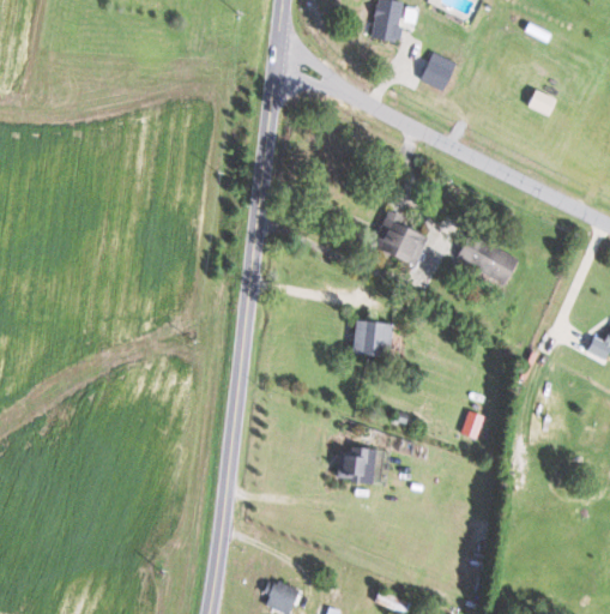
[(420,7),(378,0),(372,38),(399,43),(403,23),(416,25),(420,7)]
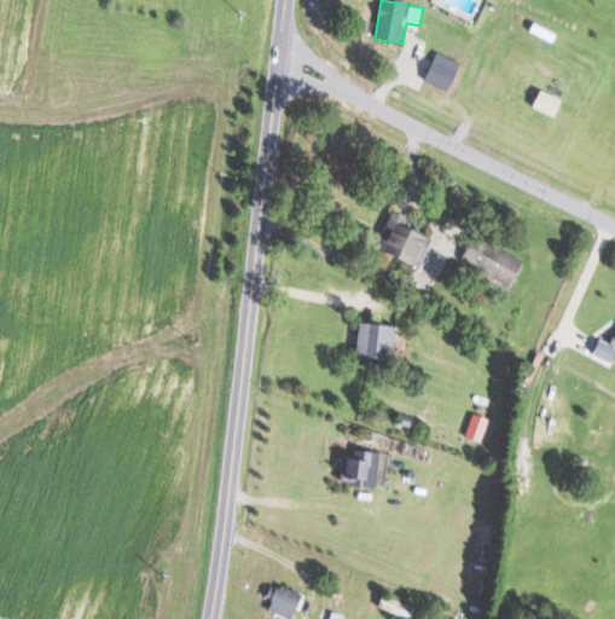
[(447,92),(460,63),(436,52),(423,81),(447,92)]
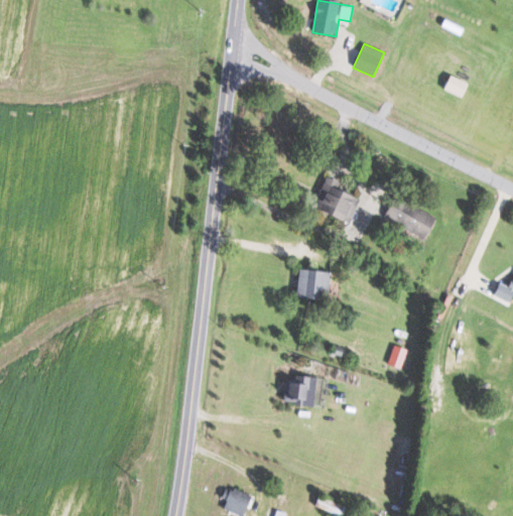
[(468,83),(450,75),(443,90),(462,98),(468,83)]
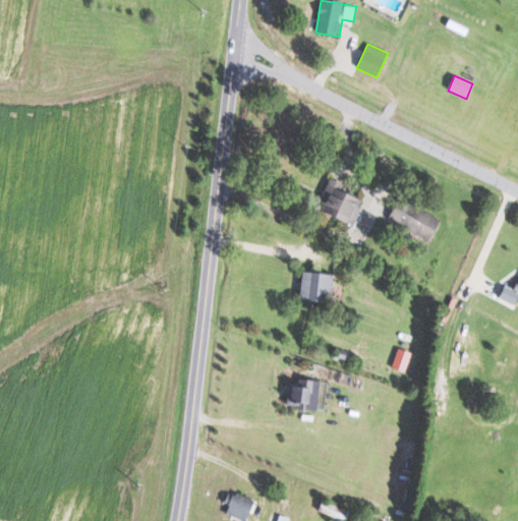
[(356,224),(362,199),(341,194),(343,183),(326,178),(317,214),(356,224)]
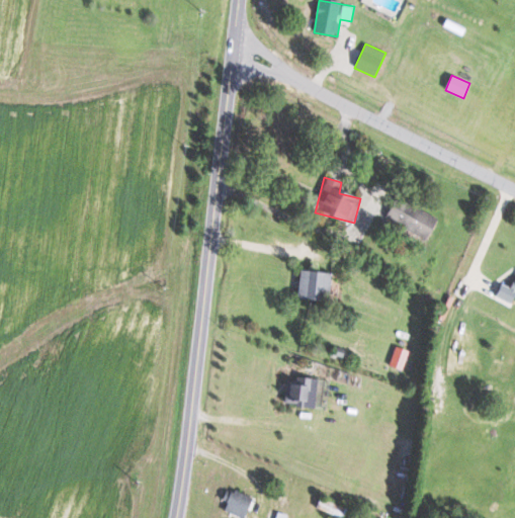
[(438,216),(404,201),(395,224),(428,238),(438,216)]
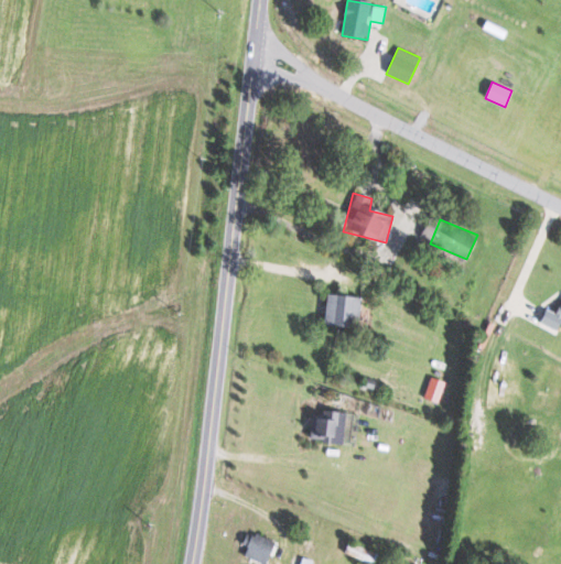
[(322,324),(357,329),(363,299),(326,293),(322,324)]
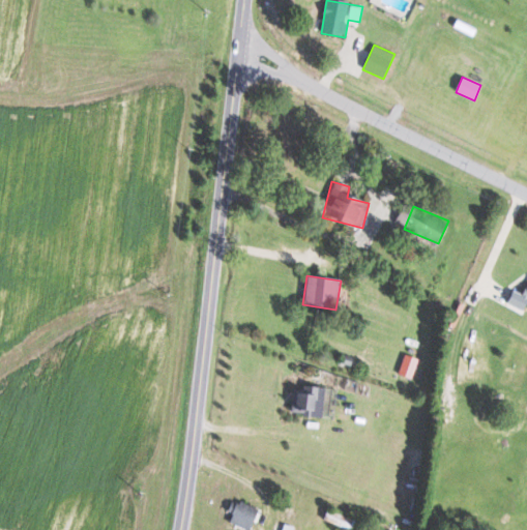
[(526,287),(523,295),(513,290),(506,303),(523,311),(526,303),(526,287)]
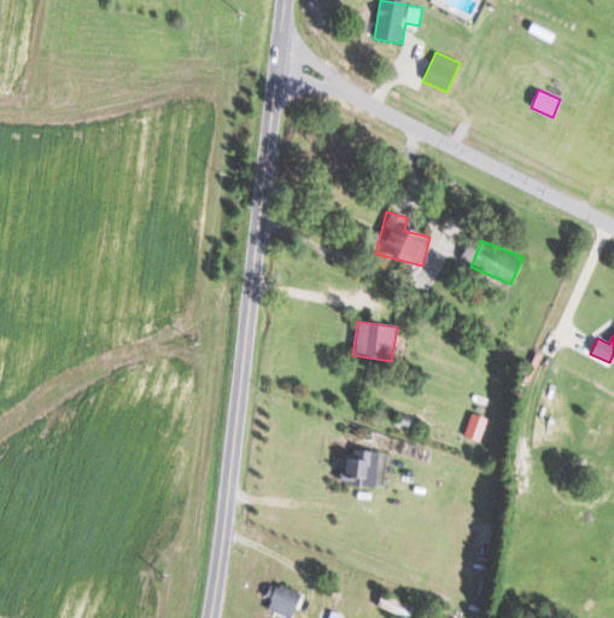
[(380,454),(352,450),(351,460),(341,458),(339,483),(375,488),(380,454)]
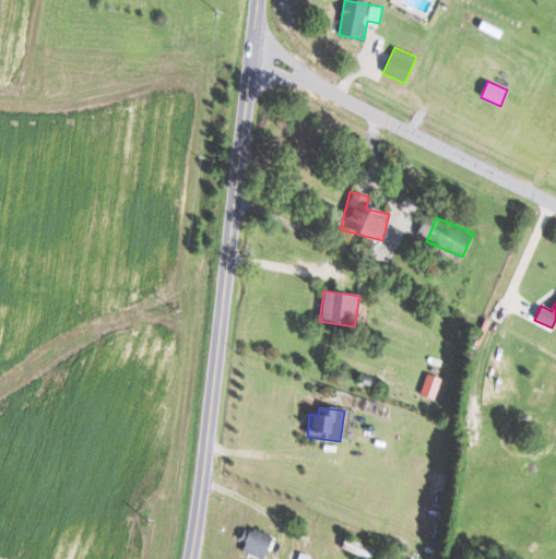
[(241,550),(263,558),(272,536),(248,526),(243,539),(245,540),(241,550)]
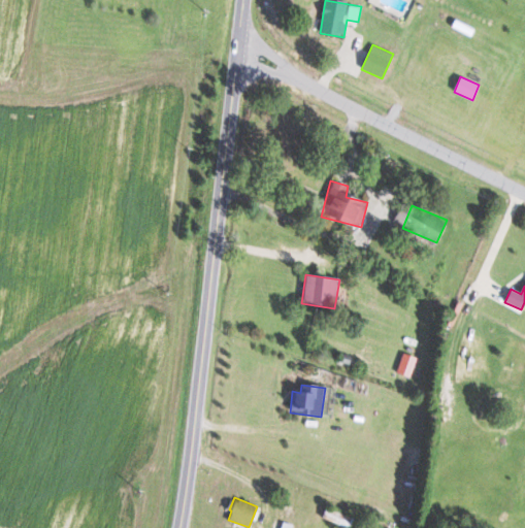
[(322,518),(350,527),(354,516),(325,506),(322,518)]
